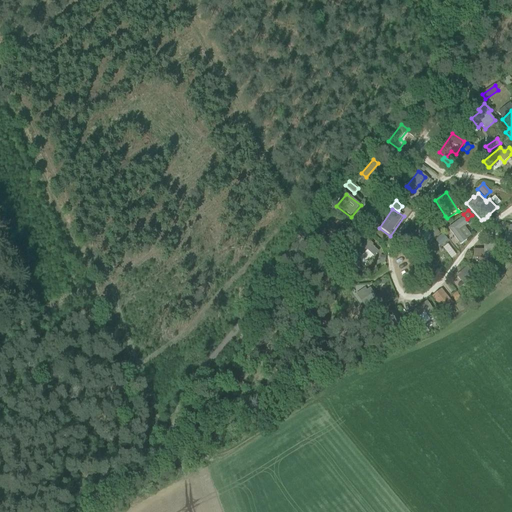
[(445,216),(441,219),(445,225),(449,222),(447,218),(445,216)]
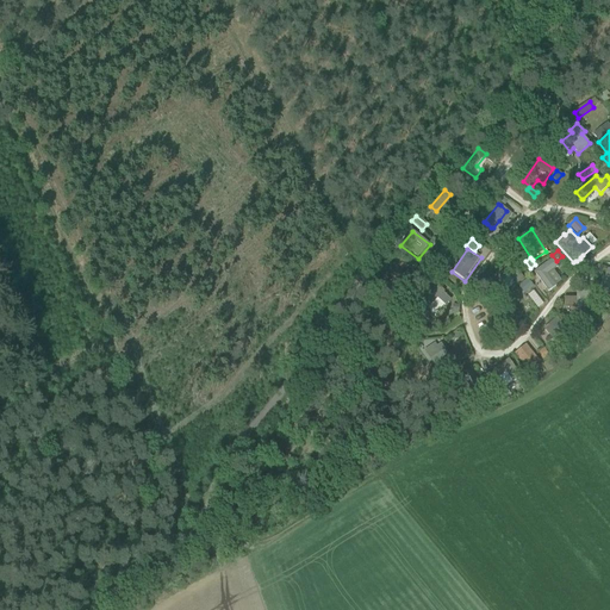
[(547,274),(556,267),(551,259),(534,272),(548,292),(556,286),(547,274)]
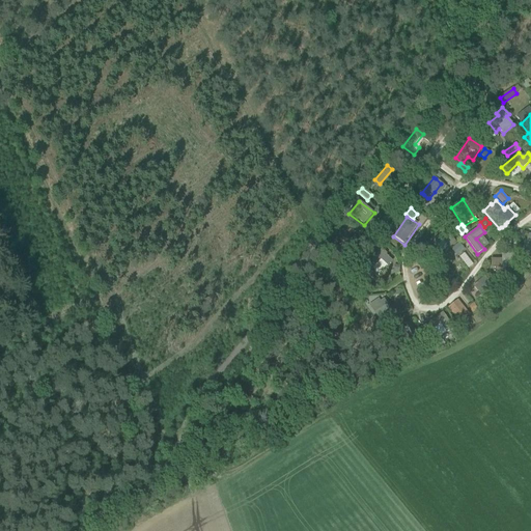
[(430,250),(442,241),(448,248),(455,243),(445,227),(425,243),(430,250)]
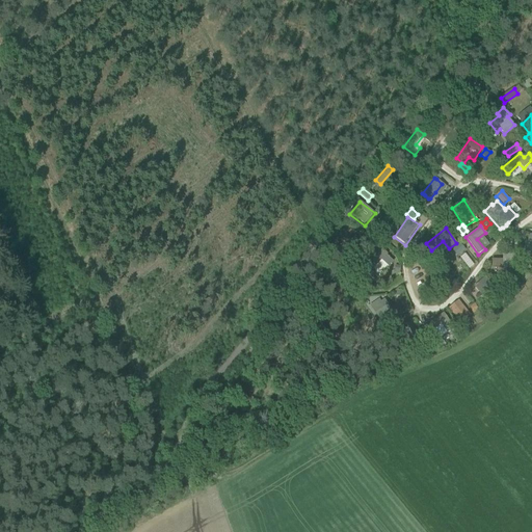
[(531,236),(530,236),(520,261),(528,264),(531,254),(531,236)]
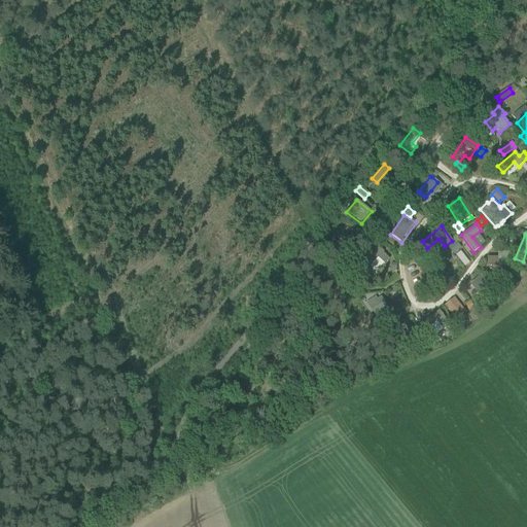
[(455,242),(449,247),(454,253),(460,248),(455,242)]
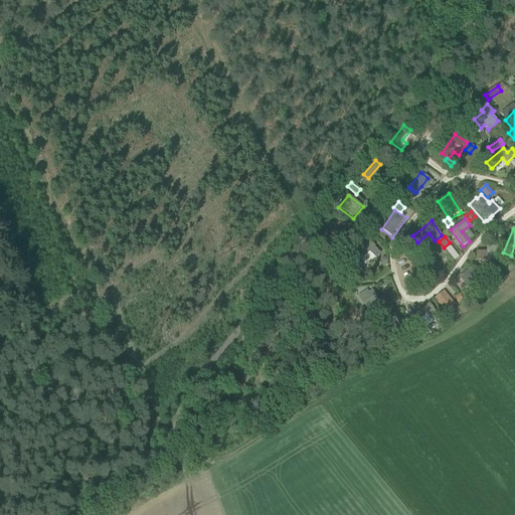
[(370,241),(354,258),(359,263),(361,261),(366,265),(373,258),(375,259),(380,253),(374,247),(375,246),(371,242),(370,241)]
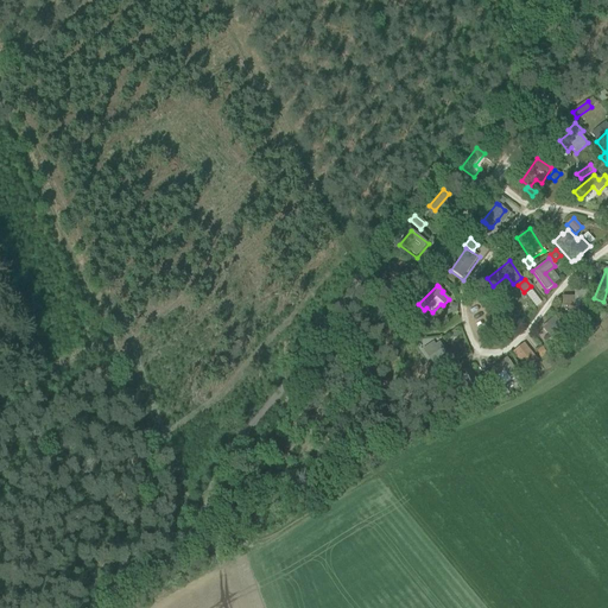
[(589,298),(589,292),(574,292),(574,298),(561,298),(561,309),(590,309),(590,298),(589,298)]
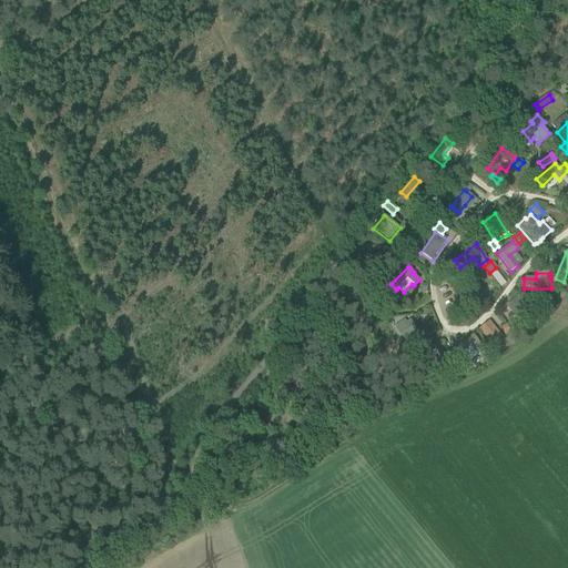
[(560,287),(553,296),(559,303),(567,294),(560,287)]
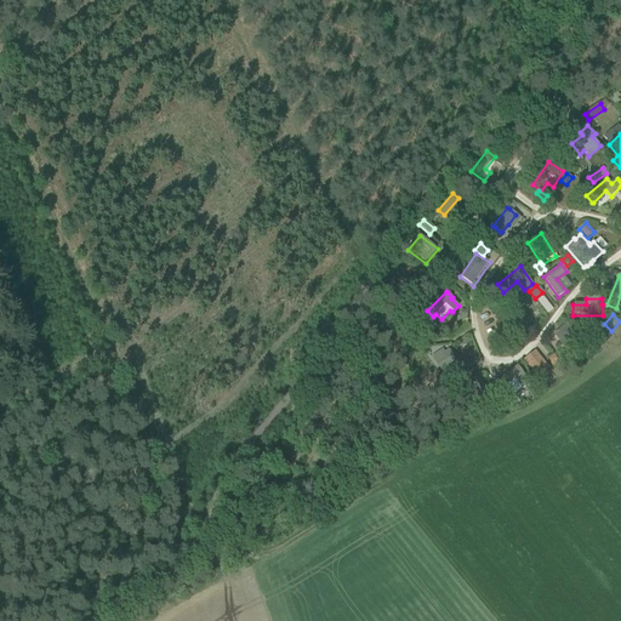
[(317,345),(332,325),(328,320),(311,340),(317,345)]
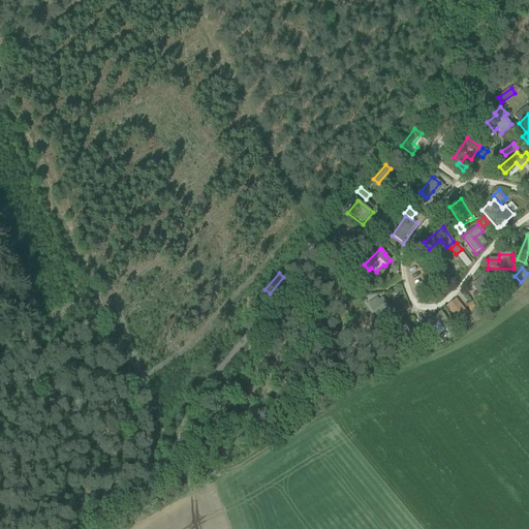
[(497,296),(481,278),(470,287),(478,297),(483,293),(490,302),(497,296)]
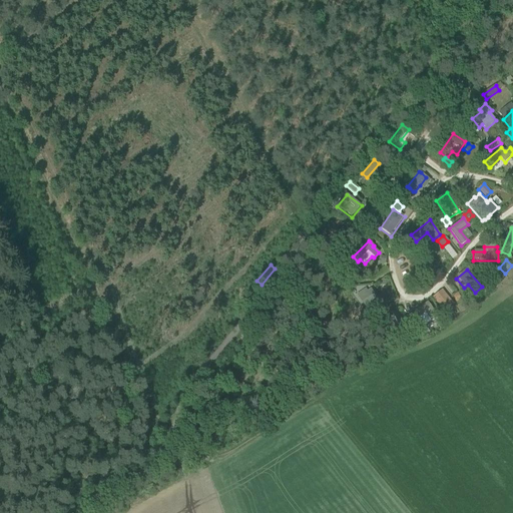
[(495,270),(492,276),(499,280),(502,275),(495,270)]
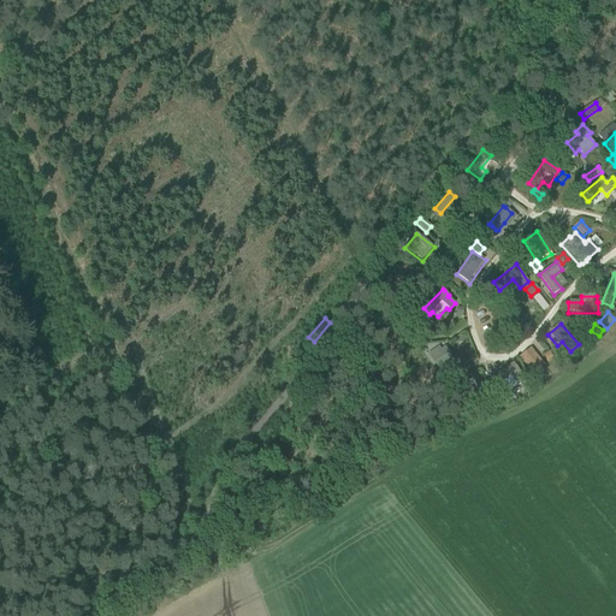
[(455,371),(442,351),(440,348),(428,355),(444,378),(455,371)]
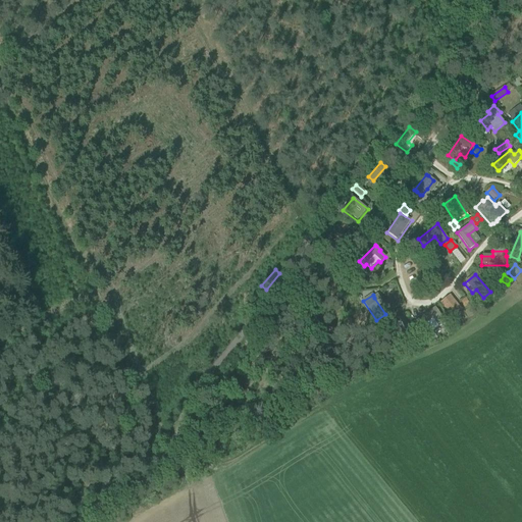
[(461,309),(450,295),(439,302),(451,317),(461,309)]
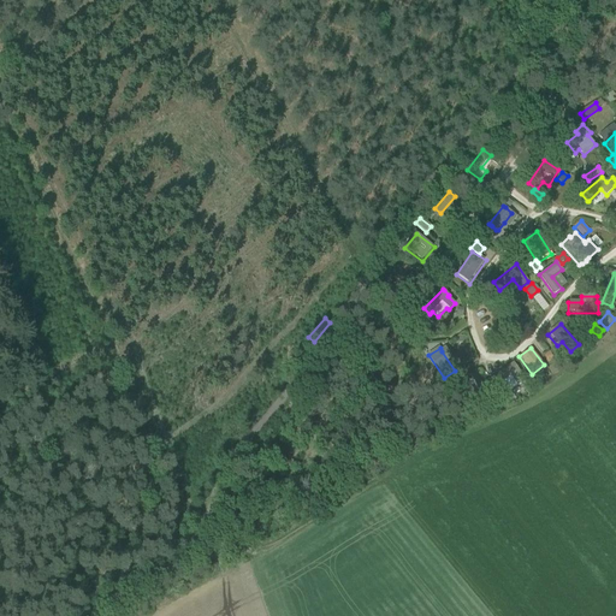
[(563,354),(558,348),(552,354),(556,359),(563,354)]
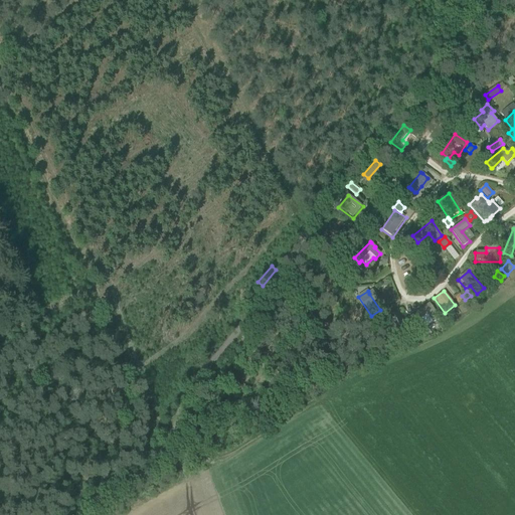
[(460,295),(455,298),(458,304),(463,301),(460,295)]
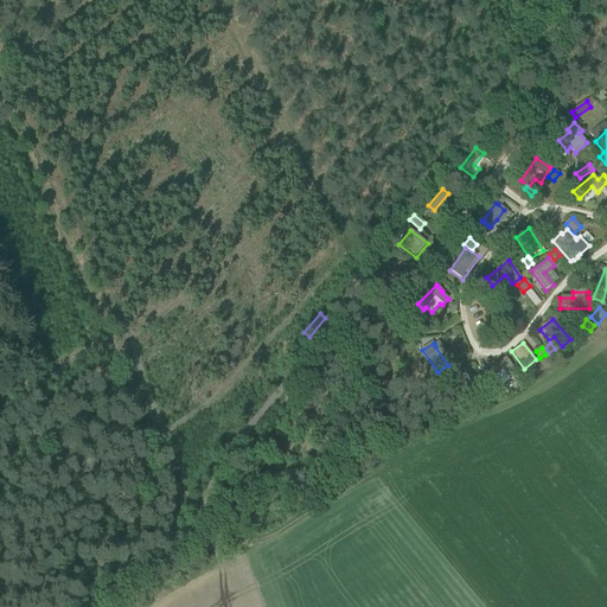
[(494,377),(503,370),(510,381),(518,375),(505,357),(489,369),(494,377)]
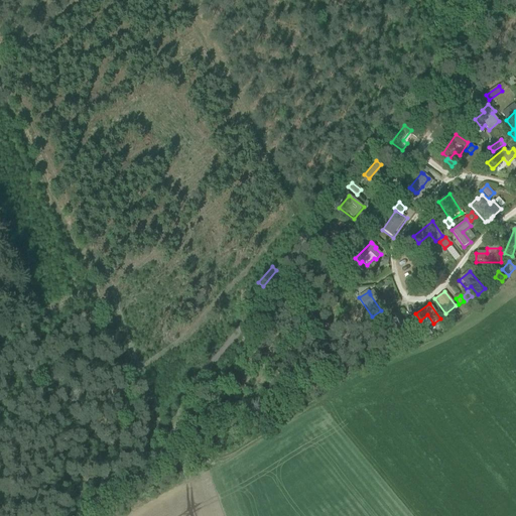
[(408,328),(399,312),(388,319),(397,335),(408,328)]
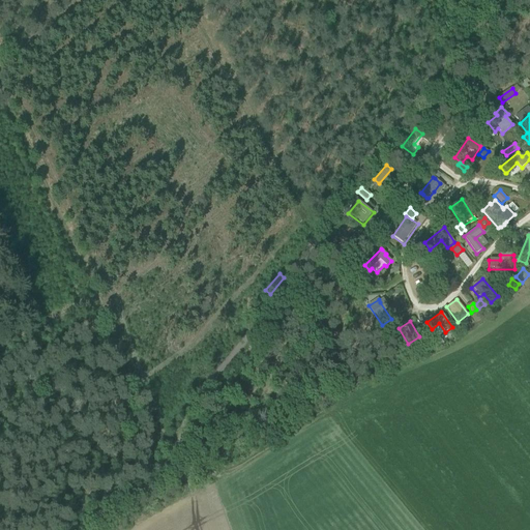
[(429,330),(424,324),(418,328),(422,334),(429,330)]
